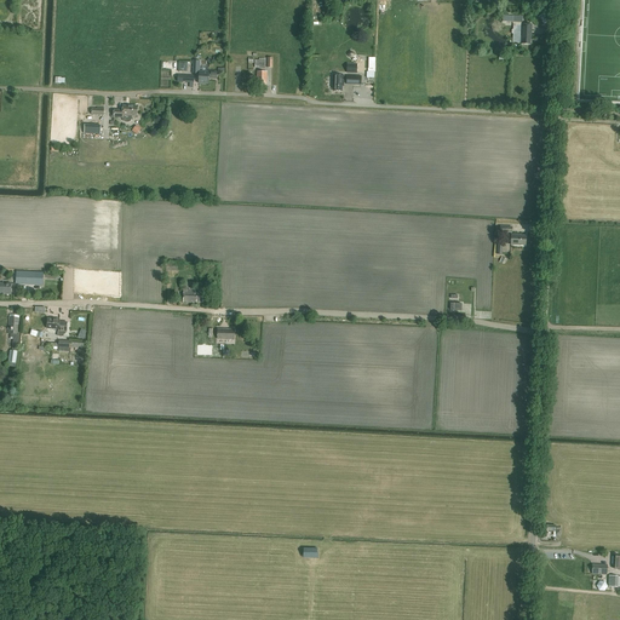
[(532,34),(532,24),(521,24),(521,35),(521,44),(530,45),(530,34),(532,34)]
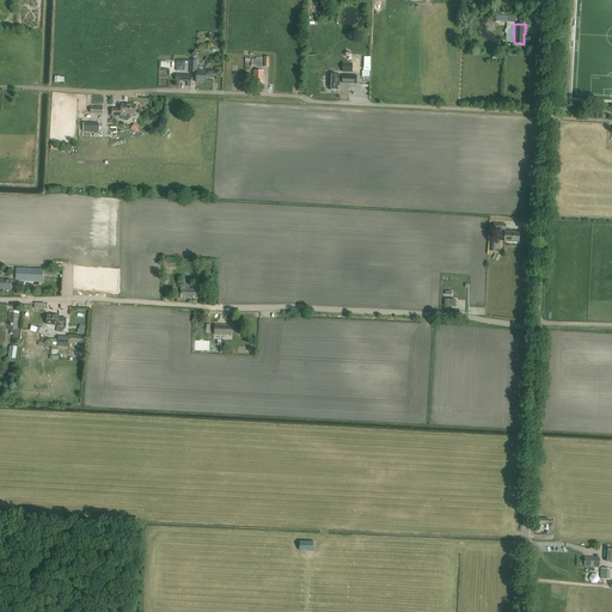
[(262,68),(262,57),(256,57),(256,60),(251,60),(251,68),(262,68)]
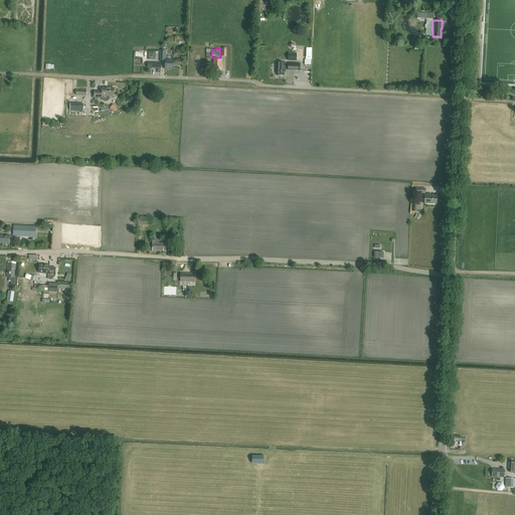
[(173,59),(173,60),(166,60),(166,55),(164,55),(165,50),(161,50),(160,61),(165,61),(165,69),(173,69),(173,65),(180,65),(180,59),(173,59)]
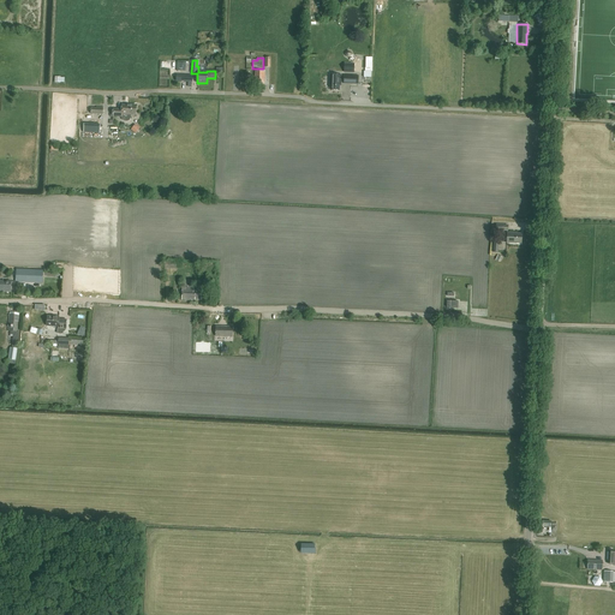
[(264,84),(264,71),(255,71),(255,84),(264,84)]
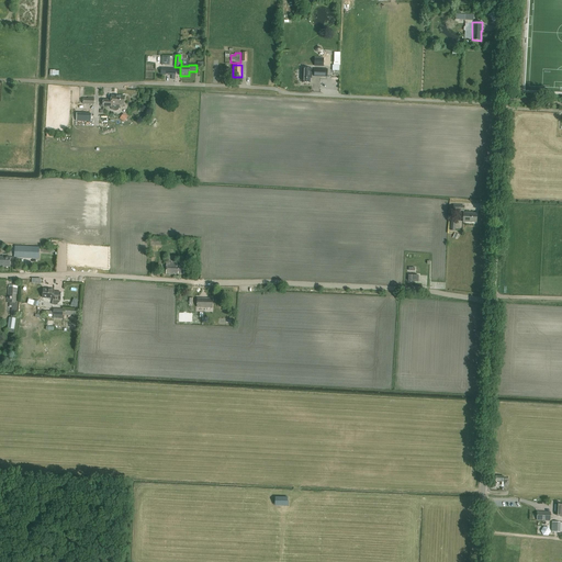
[(312,76),(312,69),(302,68),(302,82),(310,82),(311,76),(312,76)]
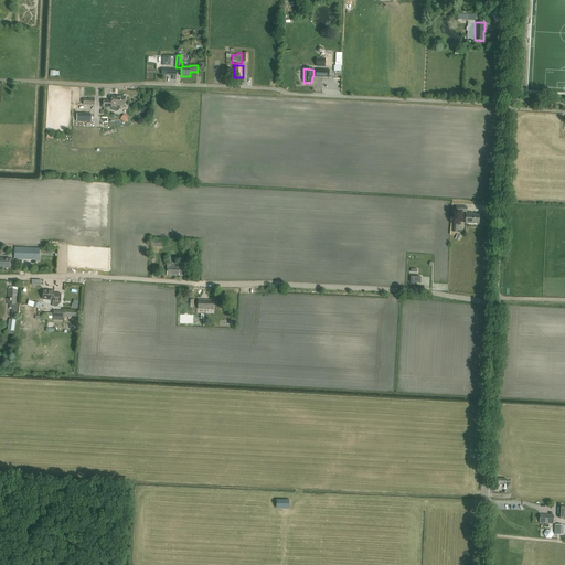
[(315,77),(319,77),(329,78),(330,70),(316,68),(315,77)]
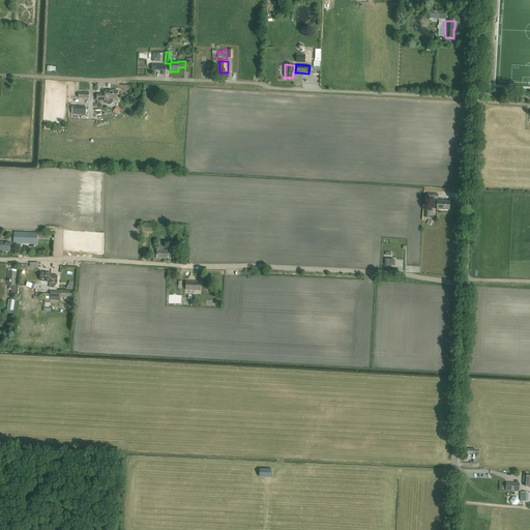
[(112,101),(112,99),(117,99),(117,91),(105,90),(105,94),(97,94),(97,100),(105,100),(105,101),(106,101),(106,102),(106,104),(107,104),(107,105),(108,105),(109,105),(110,105),(111,104),(112,104),(112,102),(112,101)]
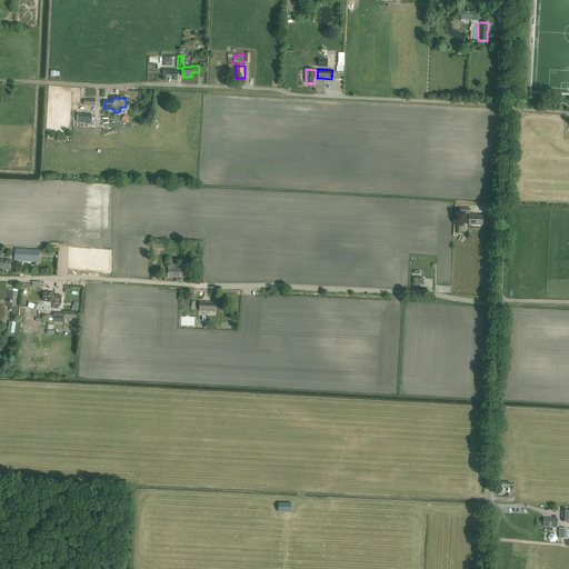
[(93,122),(92,115),(77,115),(78,122),(85,122),(85,125),(88,125),(88,122),(93,122)]
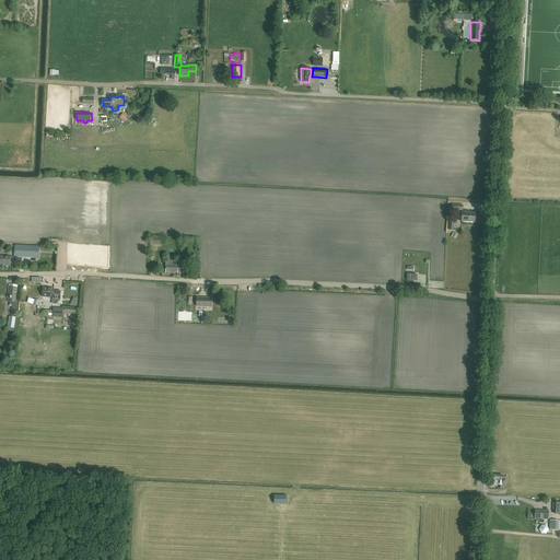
[(475,222),(475,213),(470,213),(470,212),(462,212),(462,222),(470,222),(470,221),(475,222)]
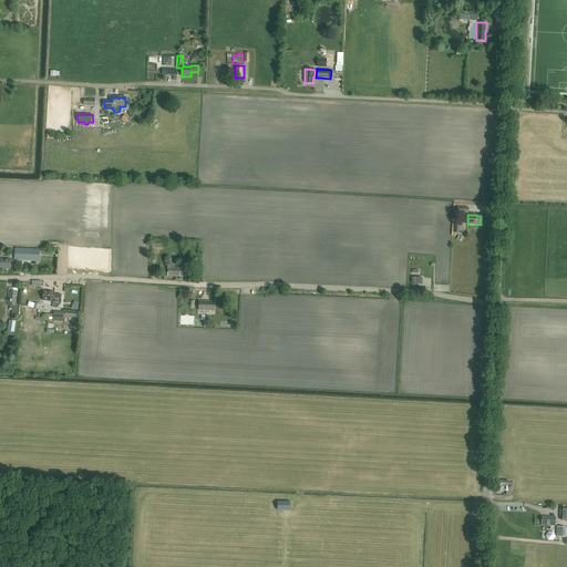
[(14,260),(40,261),(40,249),(16,248),(14,260)]
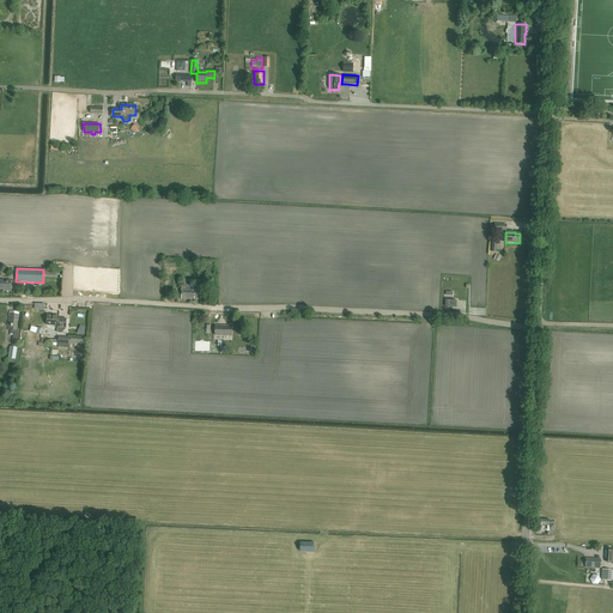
[(0,280),(0,289),(6,290),(6,292),(11,292),(11,281),(0,280)]
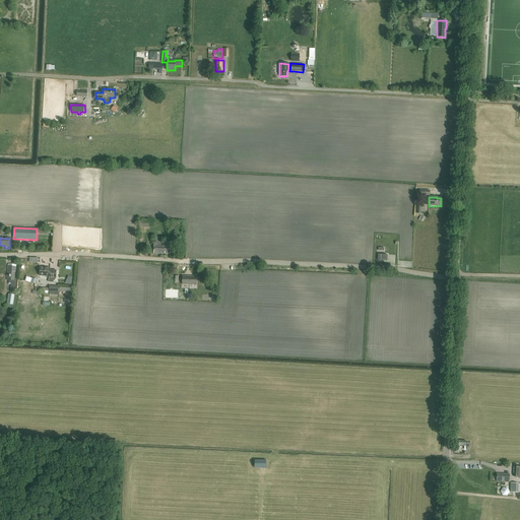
[(163,254),(165,254),(165,253),(171,254),(171,246),(164,246),(165,243),(154,243),(153,254),(163,254)]
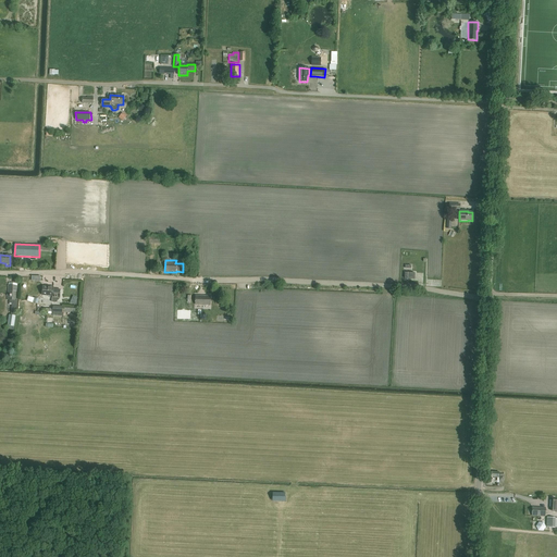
[(8,300),(10,300),(15,300),(16,286),(8,286),(8,300)]
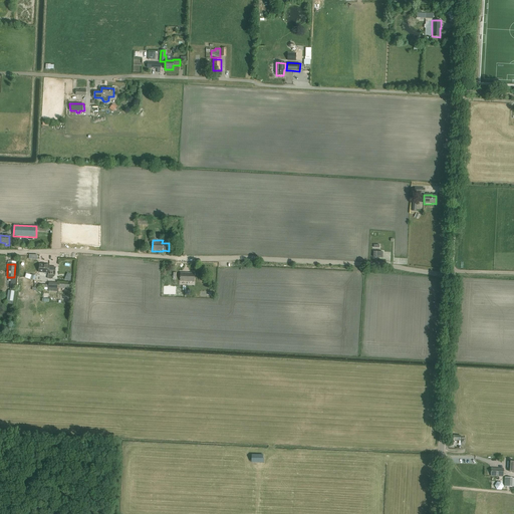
[(39,272),(48,273),(48,275),(55,275),(56,267),(51,266),(49,265),(40,264),(39,272)]
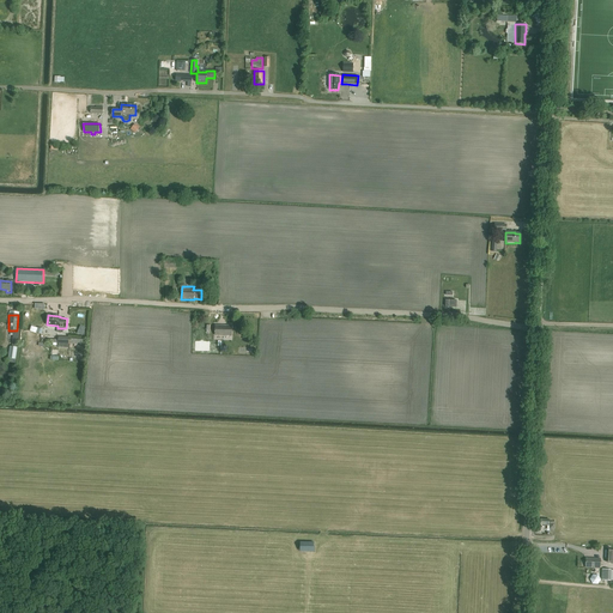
[(214,335),(231,337),(231,326),(214,326),(214,335)]
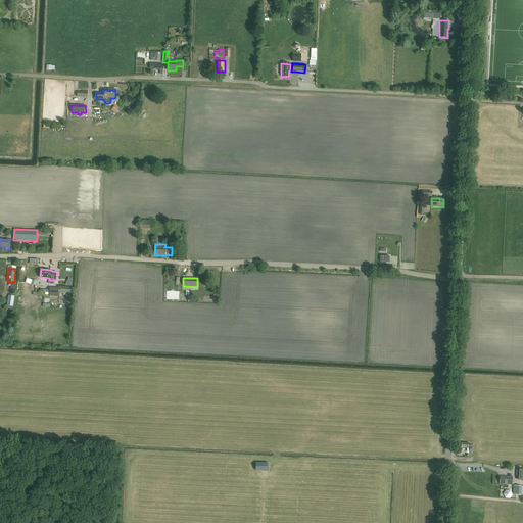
[(500,484),(512,485),(512,477),(500,476),(500,484)]
